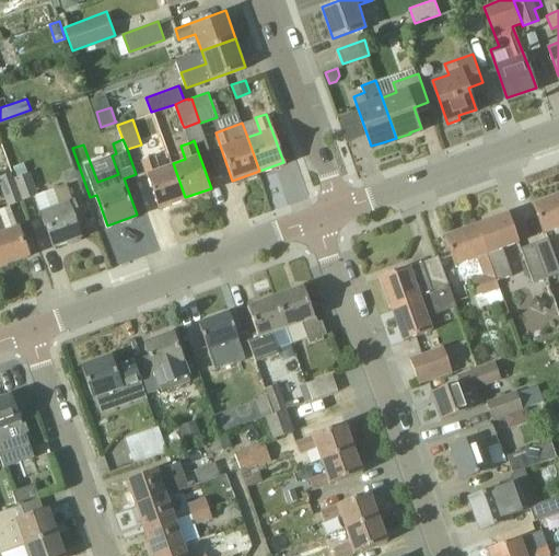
[(185,197),(173,163),(161,168),(156,153),(142,159),(160,207),(185,197)]
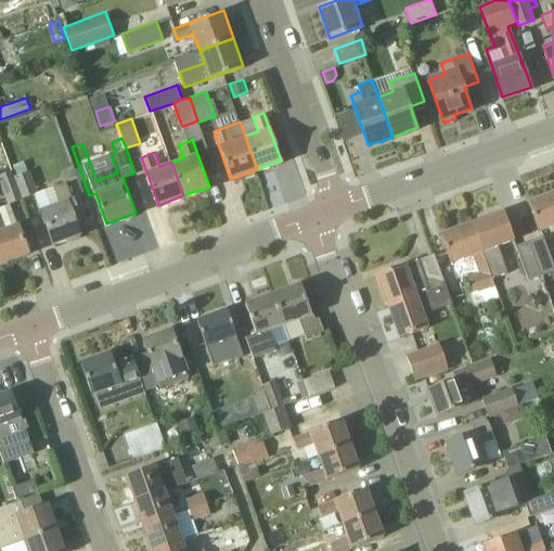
[(23,197),(15,176),(12,170),(0,174),(0,180),(9,203),(23,197)]
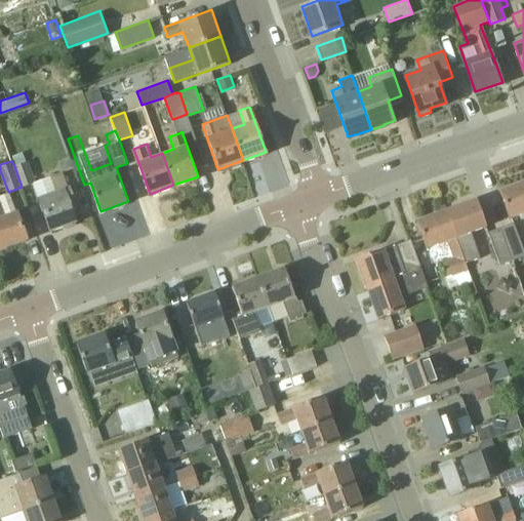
[(28,161),(14,166),(22,187),(34,183),(36,182),(35,182),(28,161)]
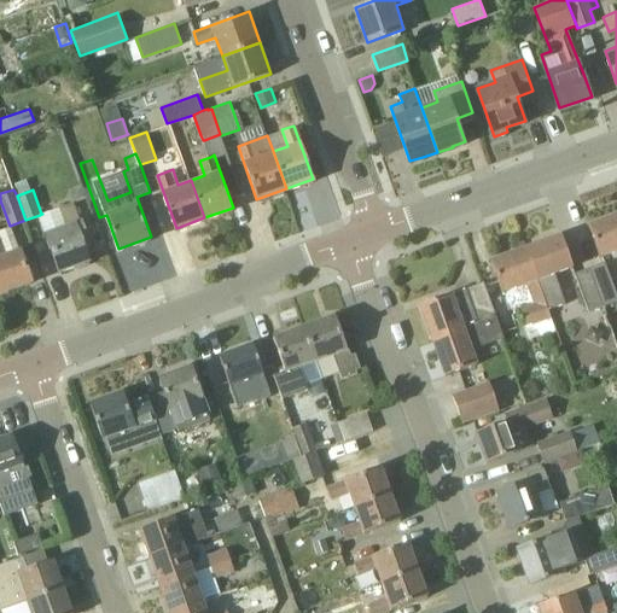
[(75,202),(60,206),(67,225),(46,232),(59,270),(89,260),(82,240),(88,238),(75,202)]
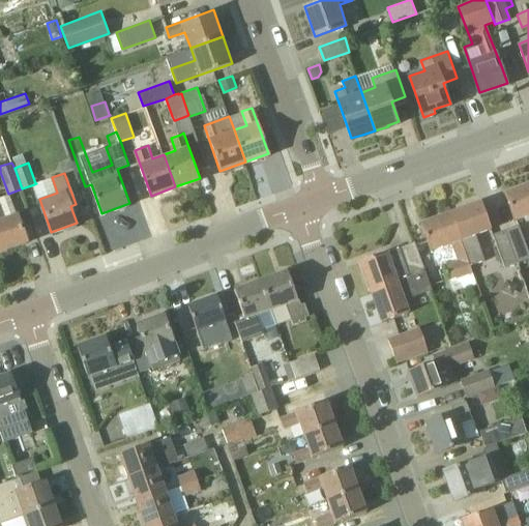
[(528,182),(505,192),(516,220),(528,215),(528,182)]
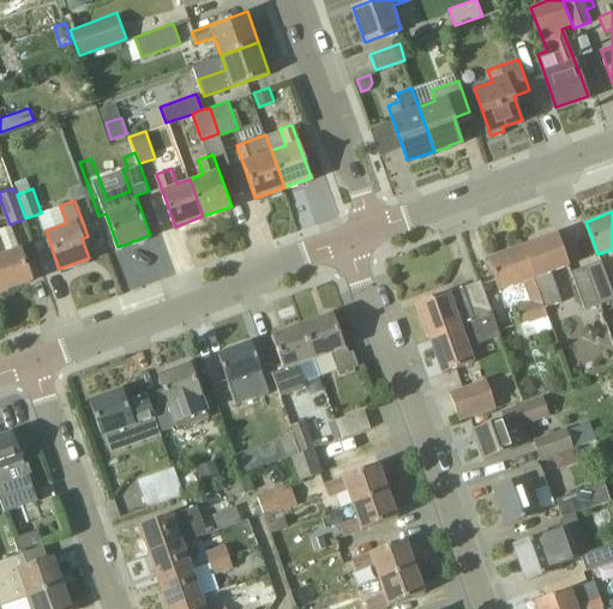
[(552,271),(570,265),(558,231),(524,245),(546,306),(562,300),(552,271)]
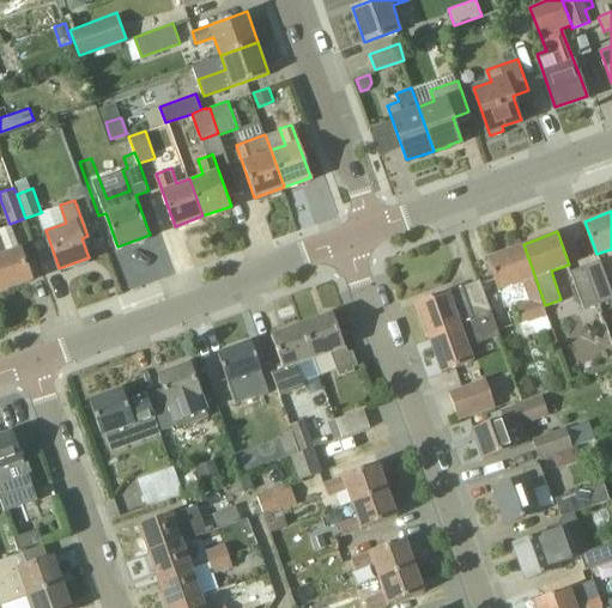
[(0,289),(31,278),(20,247),(5,251),(0,237),(0,289)]
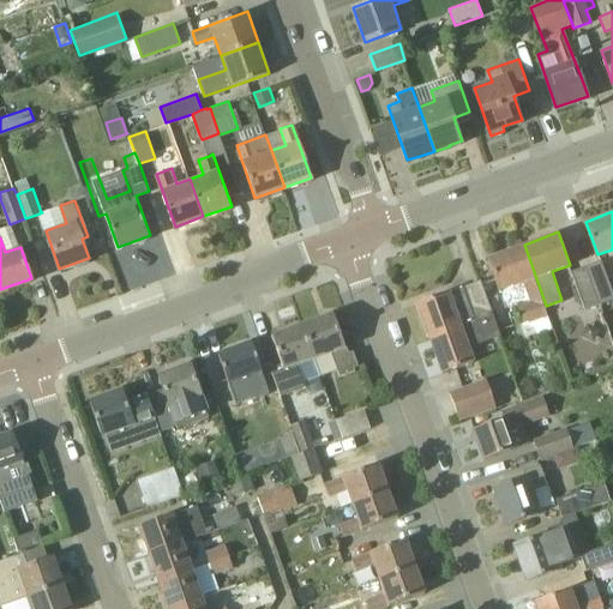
[(548,315),(545,306),(546,306),(524,245),(488,257),(500,290),(523,282),(527,291),(524,293),(528,301),(514,306),(520,325),(548,315)]
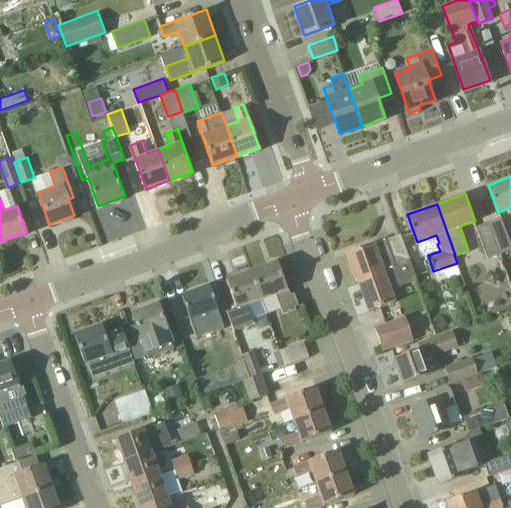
[(488,221),(500,252),(510,247),(510,243),(501,216),(488,221)]
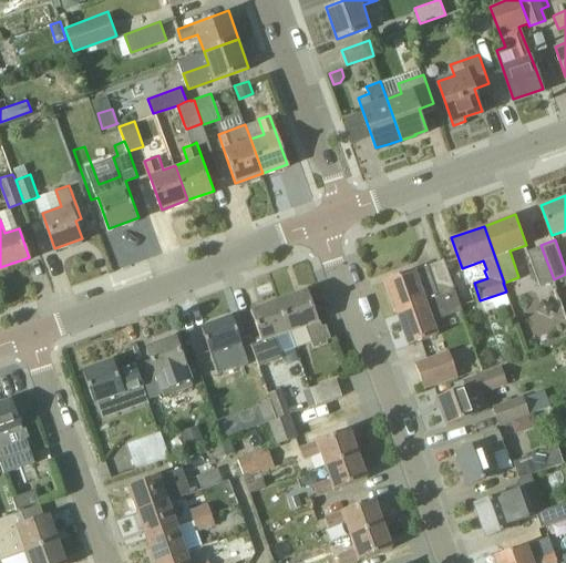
[(541,285),(554,279),(541,245),(527,249),(541,285)]
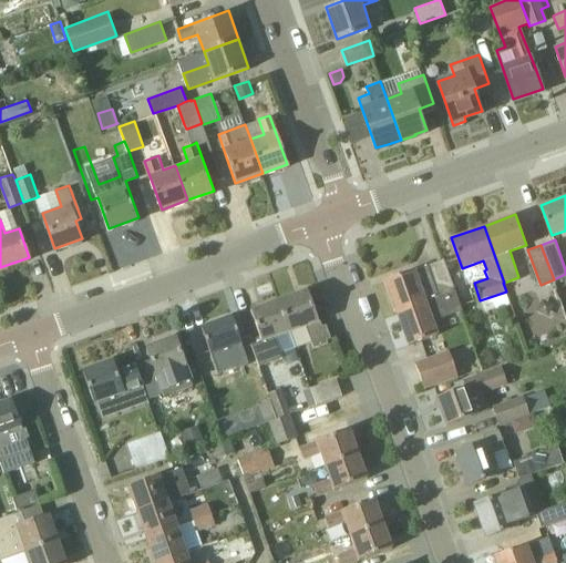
[(456,289),(452,278),(444,257),(426,264),(414,268),(386,278),(397,310),(456,289)]
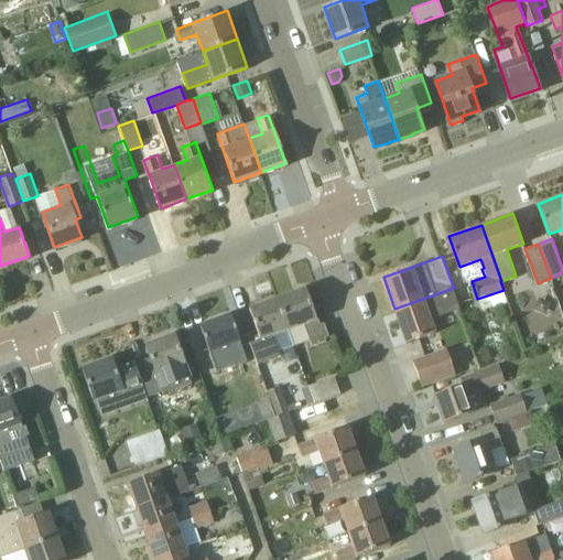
[(318,316),(316,316),(305,287),(278,297),(289,329),(304,323),(312,344),(326,338),(325,336),(329,335),(324,321),(321,323),(318,316)]
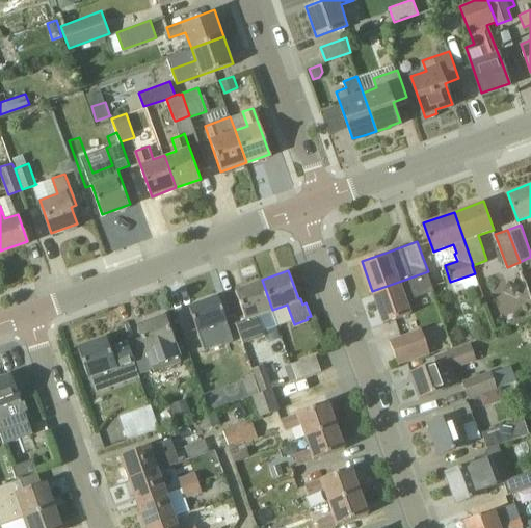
[(383,321),(410,312),(404,292),(413,289),(414,292),(433,286),(428,271),(372,291),(383,321)]
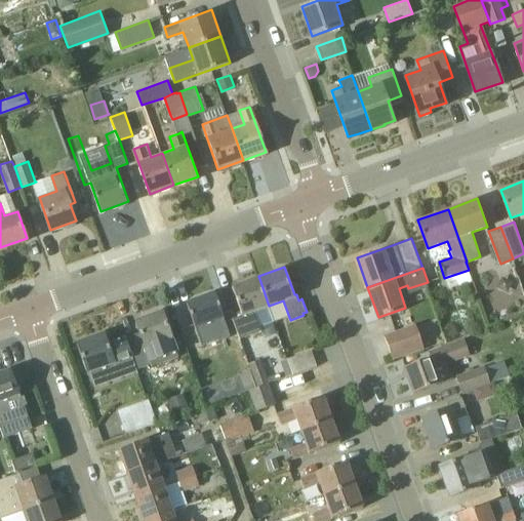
[(233,318),(240,337),(259,330),(258,326),(274,320),(269,306),(258,276),(232,285),(243,314),(233,318)]
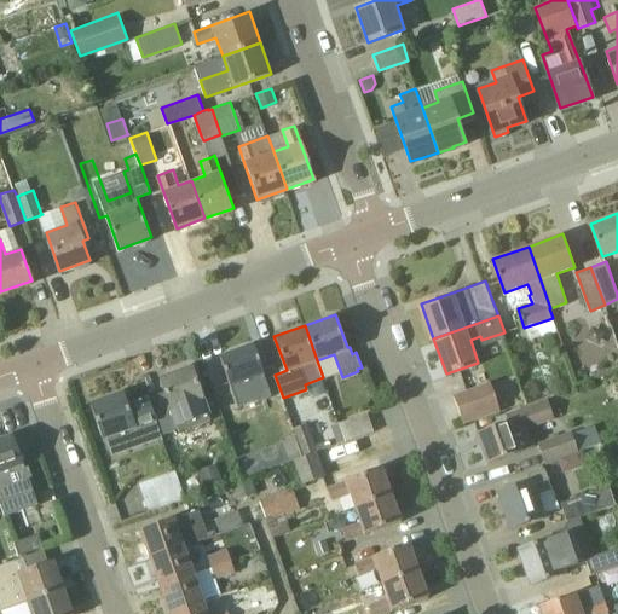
[(272,393),(263,366),(254,343),(220,355),(231,387),(250,380),(258,399),(272,393)]
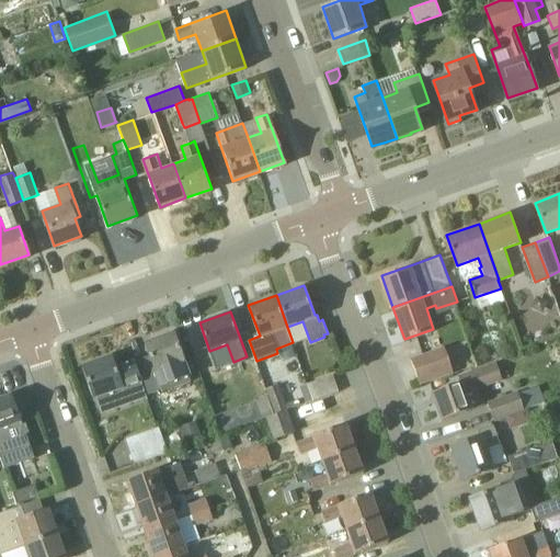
[(192,379),(182,352),(174,331),(146,342),(149,354),(135,360),(143,381),(147,395),(161,389),(160,387),(161,387),(162,390),(192,379)]
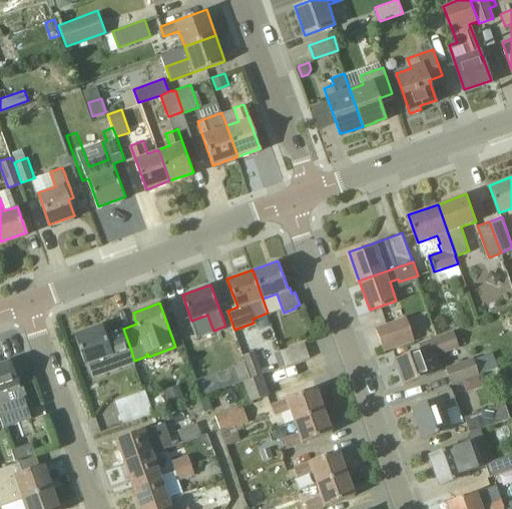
[(384,350),(416,338),(408,316),(376,327),(384,350)]
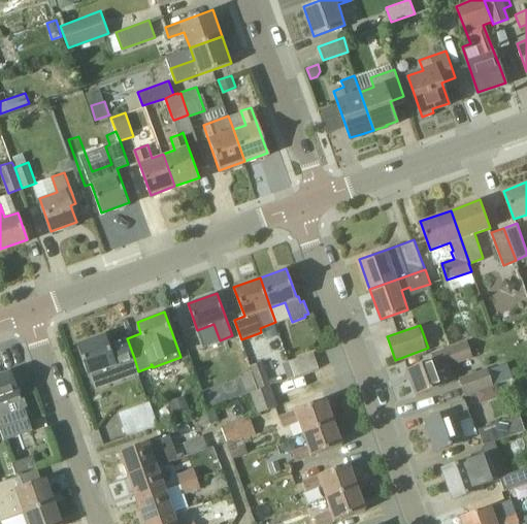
[(127,338),(108,345),(105,333),(77,344),(89,373),(118,363),(120,368),(116,370),(118,375),(121,374),(125,385),(135,381),(134,377),(139,374),(138,371),(134,358),(127,338)]
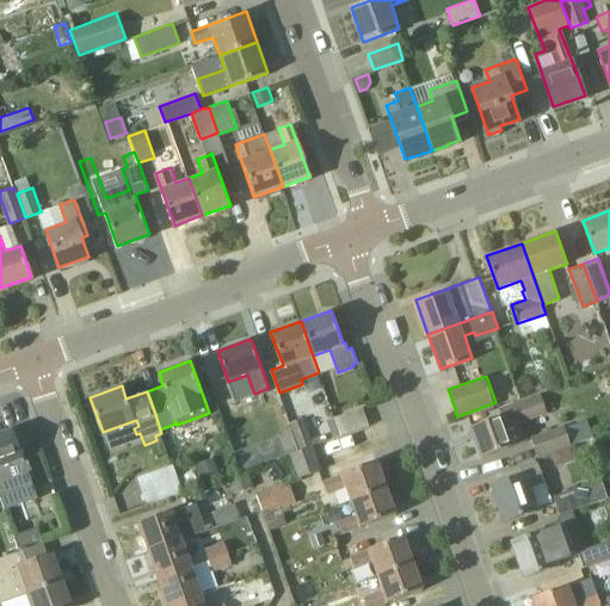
[(530,439),(523,420),(547,412),(540,393),(499,407),(501,415),(472,426),(482,456),(530,439)]
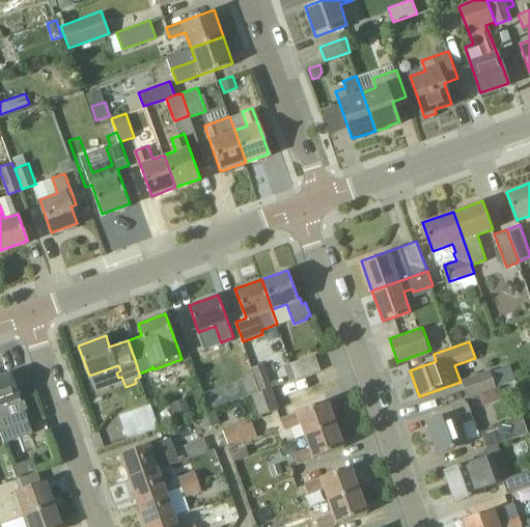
[(297,377),(321,368),(315,353),(291,361),(297,377)]
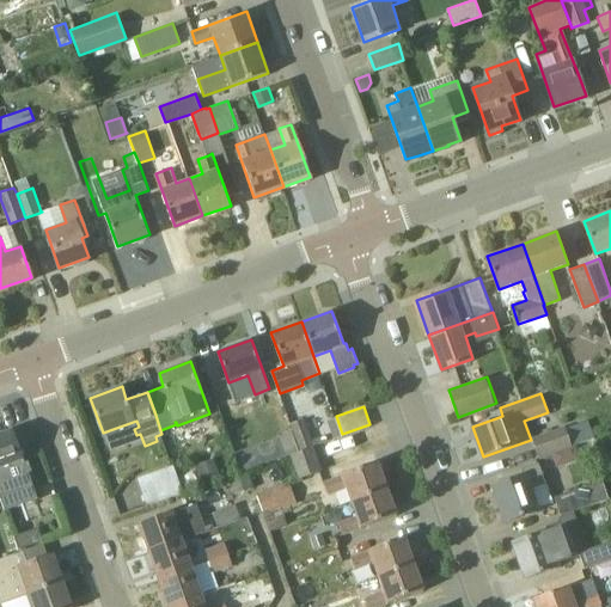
[(342,434),(336,416),(327,418),(333,437),(342,434)]
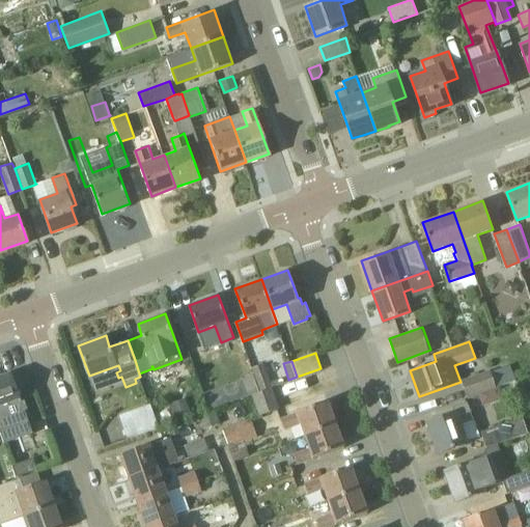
[(272,385),(265,363),(252,367),(260,389),(272,385)]
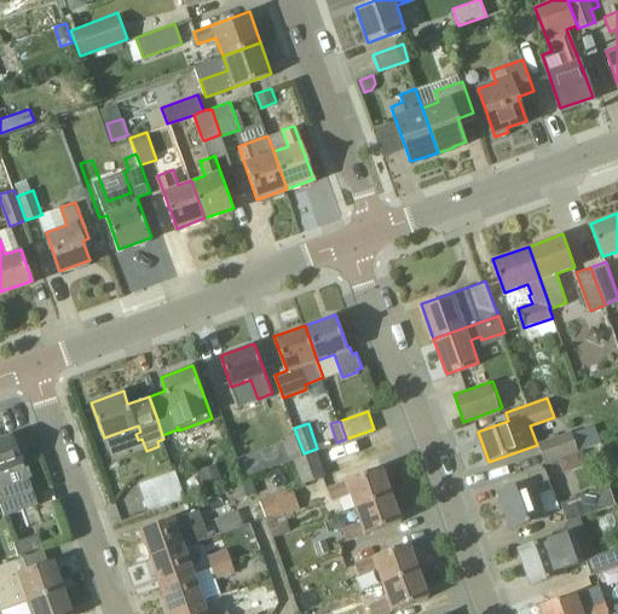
[(594,444),(587,426),(572,432),(578,450),(594,444)]
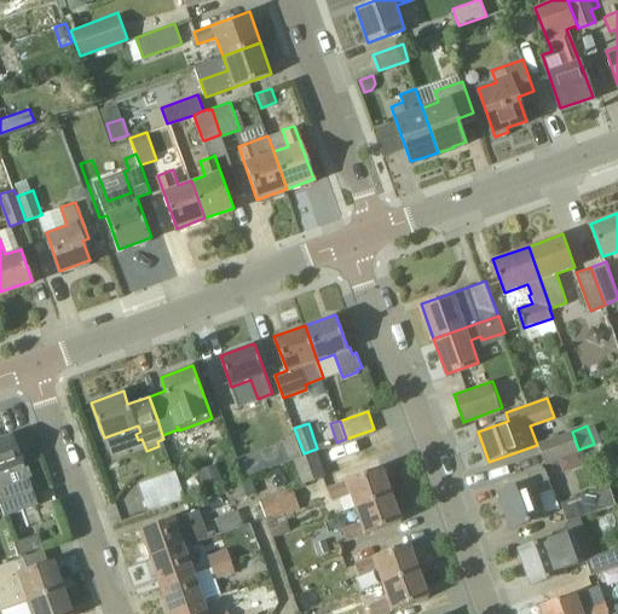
[(33,429),(21,434),(27,450),(39,446),(33,429)]
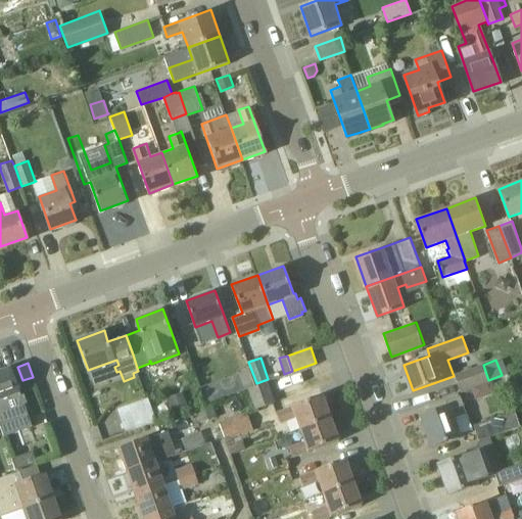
[(460,389),(488,380),(483,365),(454,373),(460,389)]
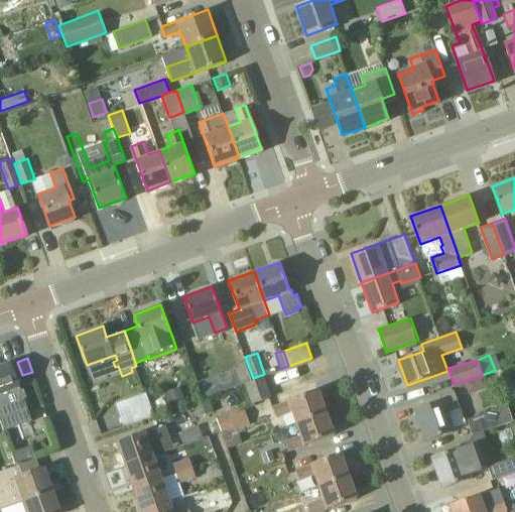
[(0,366),(0,416),(4,428),(31,419),(23,397),(27,396),(24,388),(21,389),(11,362),(0,366)]
